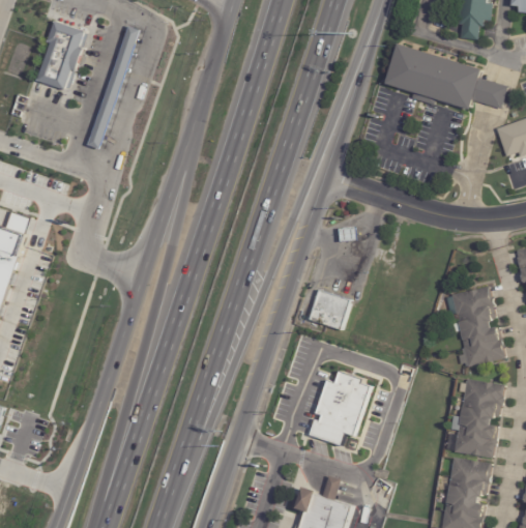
[(488,0),(488,3),(493,4),(491,22),(486,21),(485,28),(480,27),(479,41),(462,39),(464,26),(460,25),(461,17),(455,17),(457,0),(488,0)]
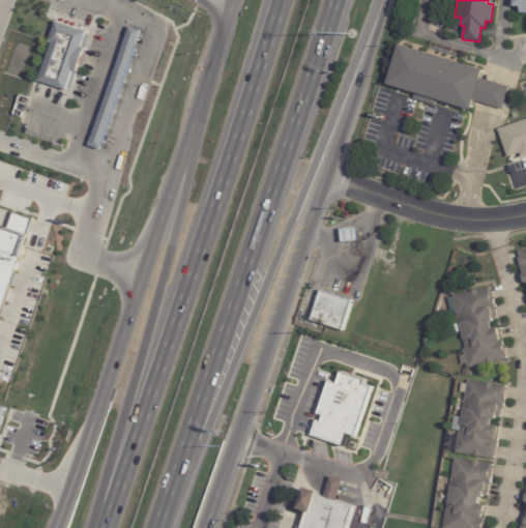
[(525,0),(525,11),(519,11),(520,6),(513,5),(513,0),(525,0)]
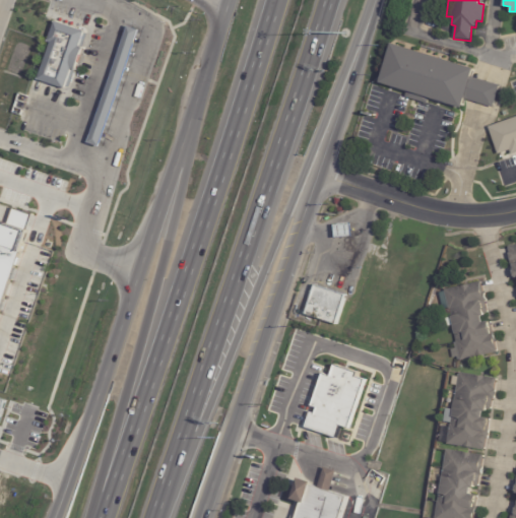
[(53,19),(46,39),(49,40),(37,77),(65,86),(71,66),(73,67),(80,47),(76,45),(80,29),(53,19)]
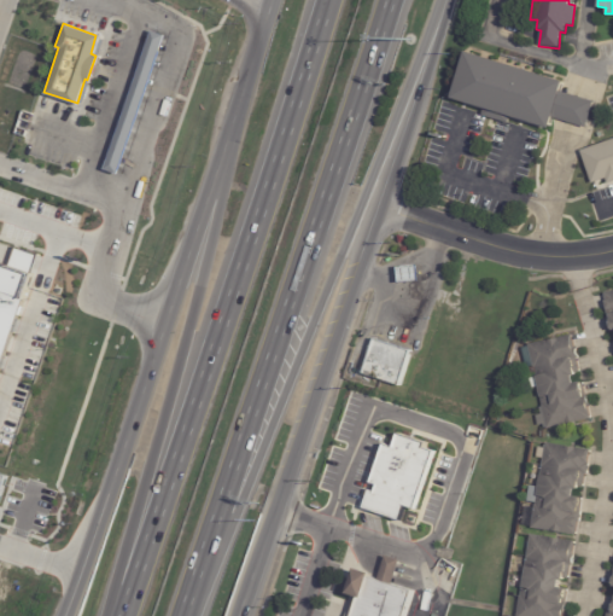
[(149,29),(101,168),(116,173),(163,34),(149,29)]
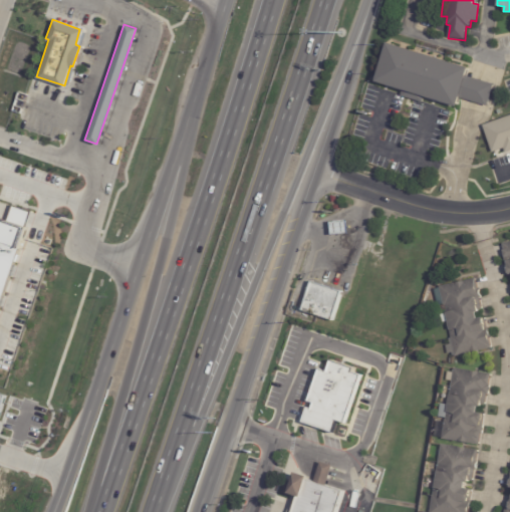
[(466,67),(469,68),(467,76),(491,83),(484,105),(460,97),(457,107),(421,95),(419,101),(398,94),(400,89),(376,82),(388,43),(466,67)]
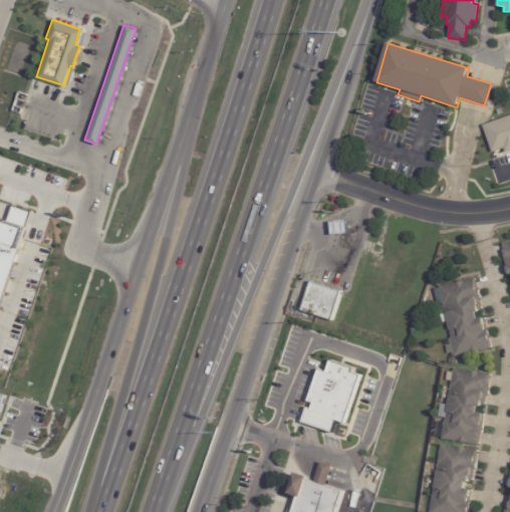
[(509,150),(506,152),(504,148),(492,152),(483,125),(509,114),(509,150)]
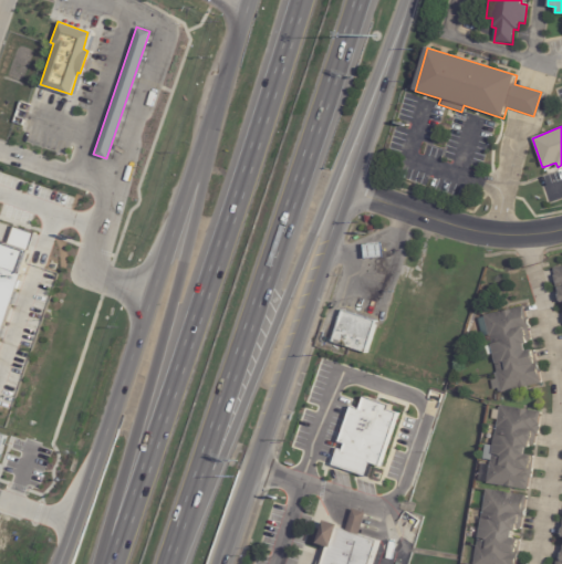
[(12,225),(6,241),(0,239),(0,324),(32,231),(12,225)]
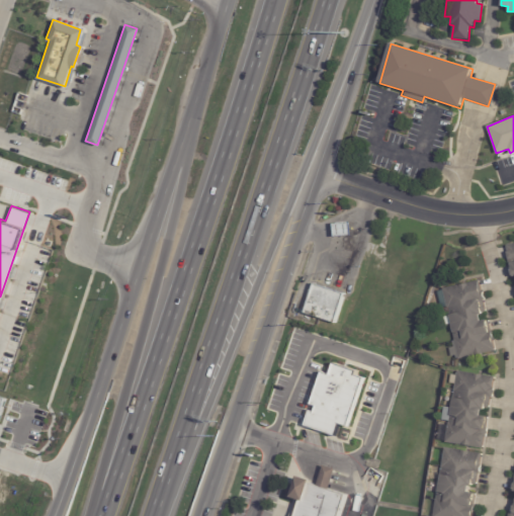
[(331,222),(332,234),(348,234),(347,222),(331,222)]
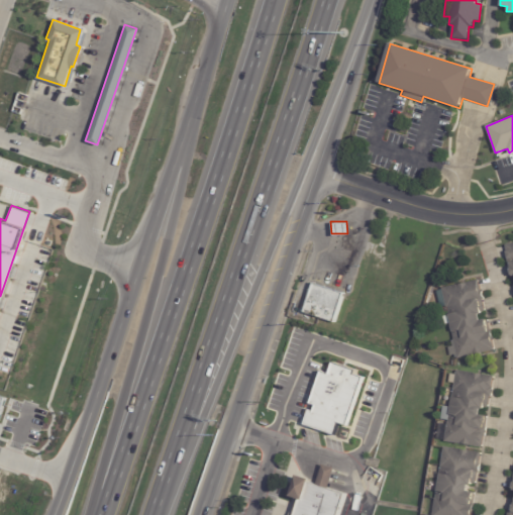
[(512,274),(512,275),(510,267),(512,266),(511,263),(508,264),(506,254),(507,254),(504,243),(512,240),(512,274)]
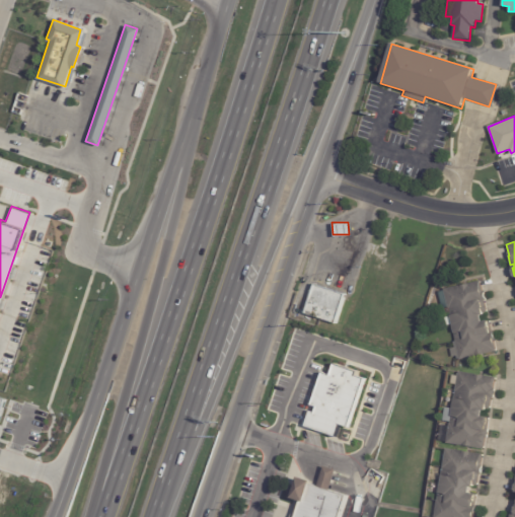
[(479,281),(481,291),(483,291),(485,299),(483,299),(486,310),(484,311),(485,313),(483,314),(484,320),(489,319),(493,335),(492,335),(496,350),(459,359),(452,331),(454,330),(443,288),(460,284),(477,280),(479,281)]
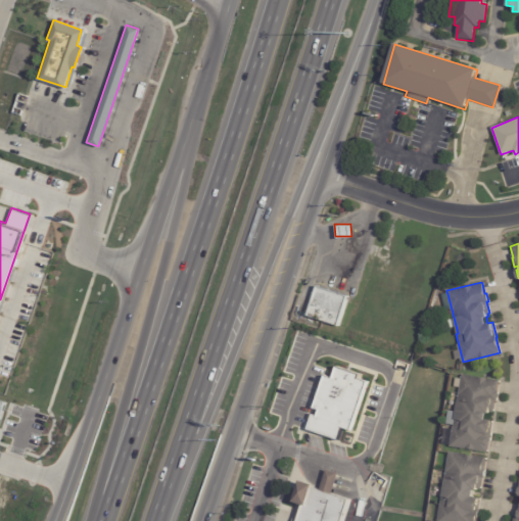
[(344,295),(334,325),(302,315),(313,285),(344,295)]
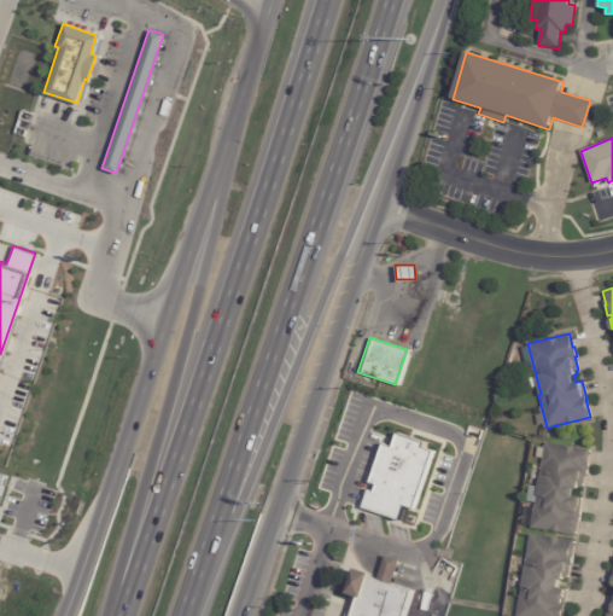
[(395,431),(422,441),(421,446),(430,448),(413,505),(401,500),(395,518),(360,506),(366,487),(373,489),(375,482),(368,480),(380,442),(390,446),(395,431)]
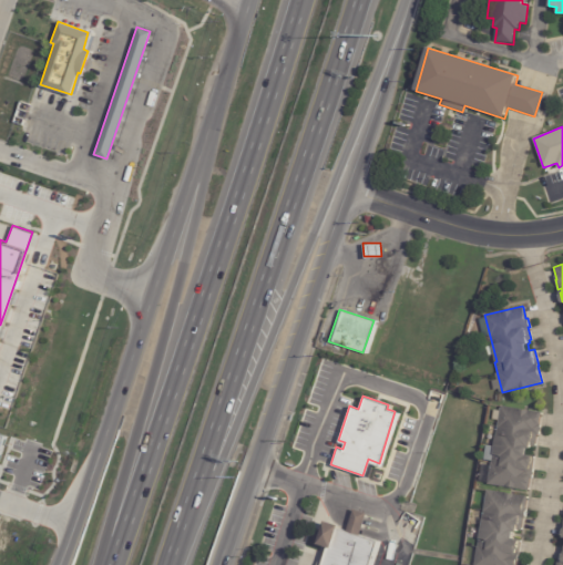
[(521,408),(541,411),(541,414),(540,424),(539,433),(536,433),(534,445),(533,445),(532,448),(531,450),(530,454),(535,455),(535,458),(534,463),(534,465),(533,464),(532,468),(533,468),(532,475),(531,482),(530,482),(529,490),(488,483),(492,453),(494,453),(498,434),(497,434),(501,404),(520,408),(521,408)]
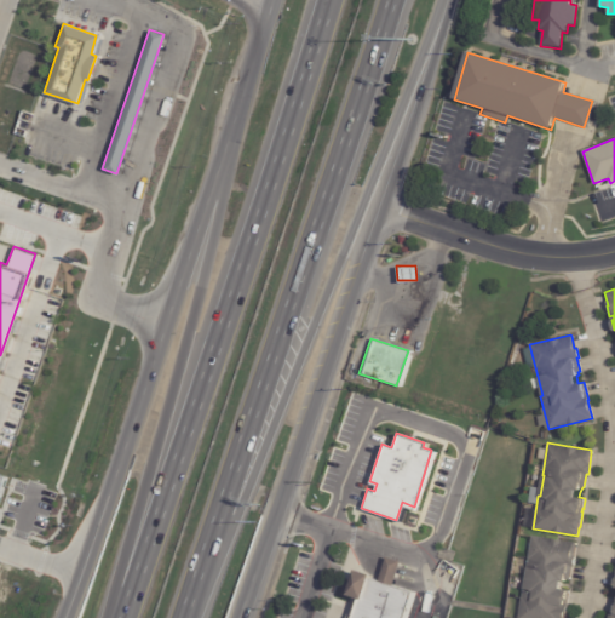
[(555,538),(576,542),(574,555),(575,555),(574,566),(572,566),(569,579),(568,579),(567,582),(565,584),(564,583),(563,589),(570,590),(570,595),(569,595),(568,601),(567,601),(567,604),(568,605),(567,608),(565,608),(563,617),(518,617),(523,587),(526,587),(528,566),(527,566),(528,558),(529,558),(533,534),(553,537),(553,538),(555,538)]
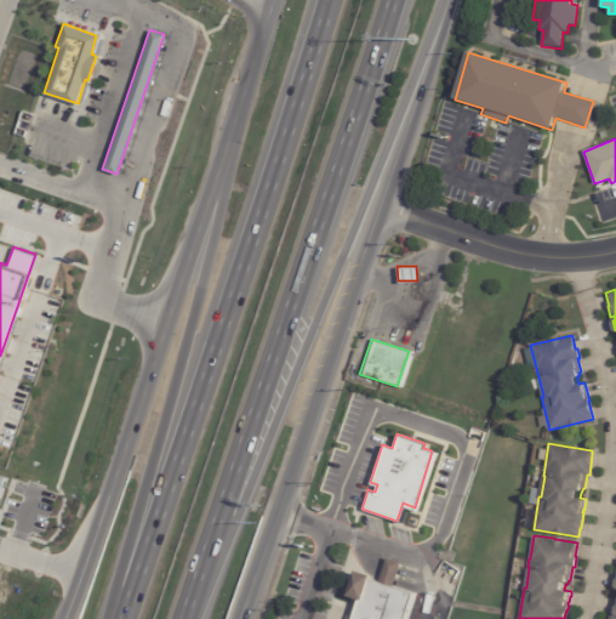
[(615,618),(615,555),(611,588),(615,589),(615,595),(615,603),(608,603),(605,618),(615,618)]
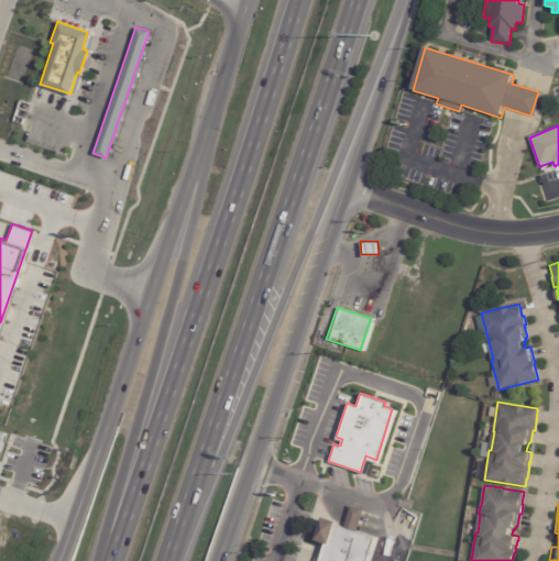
[(366,560),(310,560),(314,550),(316,551),(319,541),(316,540),(324,517),(338,521),(336,525),(341,527),(344,516),(349,505),(362,509),(358,520),(354,531),(374,538),(366,560)]
